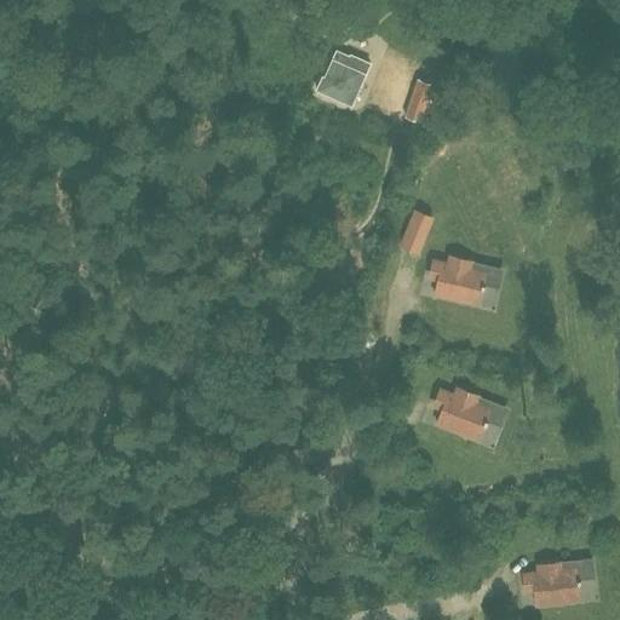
[(317,89),(351,104),(366,74),(333,59),(325,76),(322,76),(317,89)]
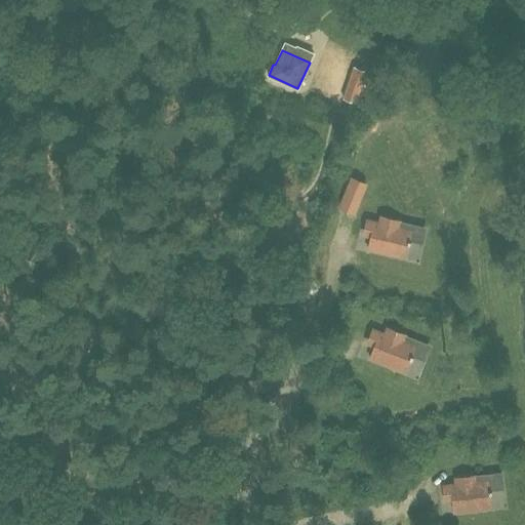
[(366,72),(353,68),(342,97),(357,104),(366,72)]
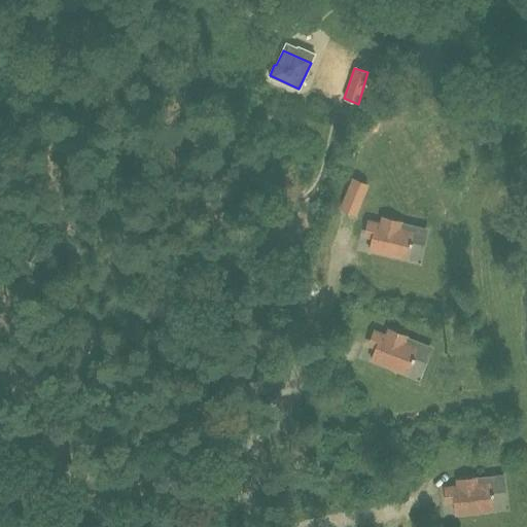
[(366,184),(353,179),(341,209),(355,214),(366,184)]
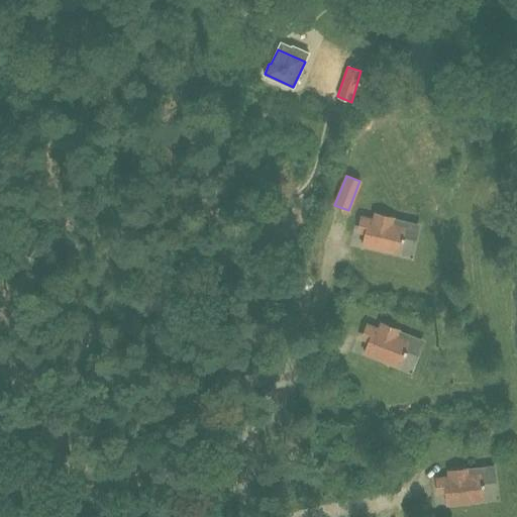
[(406,227),(393,224),(394,218),(376,213),(375,219),(363,216),(360,227),(367,229),(364,244),(399,253),(406,227)]
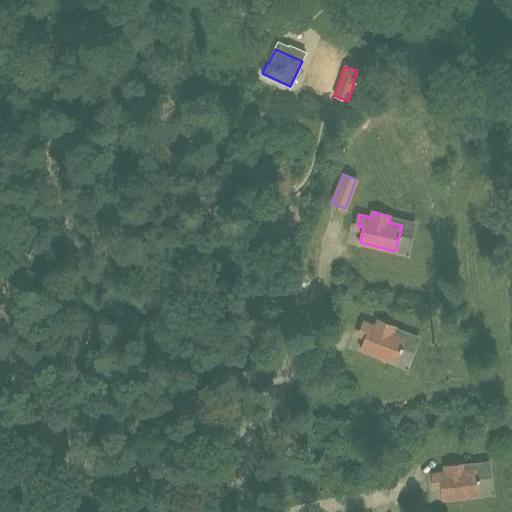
[(393,332),(395,326),(378,320),(375,325),(364,321),(360,331),(367,334),(361,349),(395,362),(405,337),(393,332)]
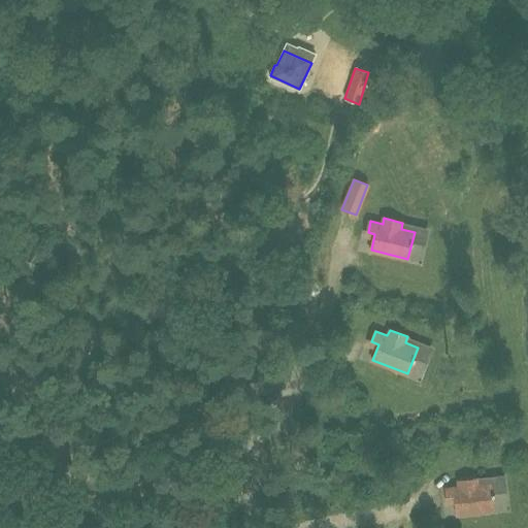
[(492,483),(477,485),(477,479),(458,481),(459,487),(447,488),(448,499),(455,498),(457,515),(495,510),(492,483)]
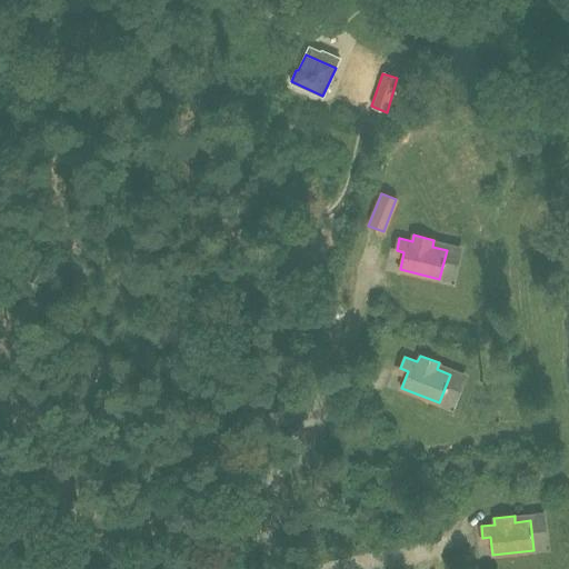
All buildings are outlined.
